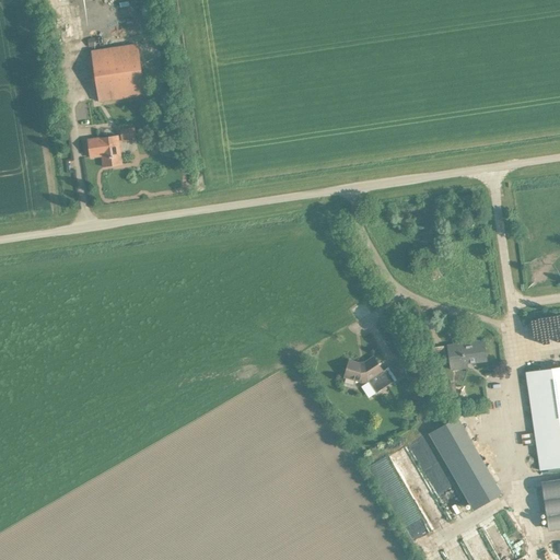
[(92,51),(98,102),(144,95),(137,45),(92,51)]
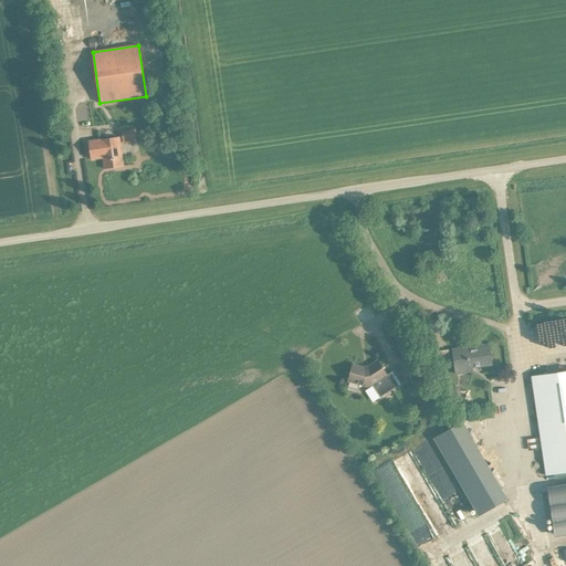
[(127,147),(142,145),(139,133),(125,135),(127,147)]
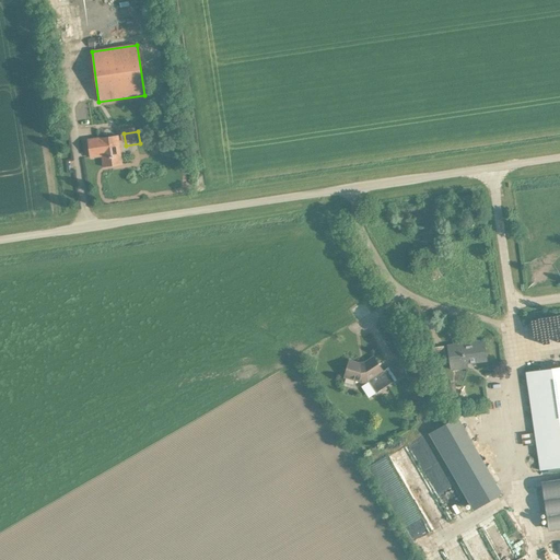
[(89,140),(89,141),(91,153),(94,152),(95,158),(102,156),(103,166),(103,167),(123,164),(121,164),(117,137),(118,137),(118,136),(89,140)]
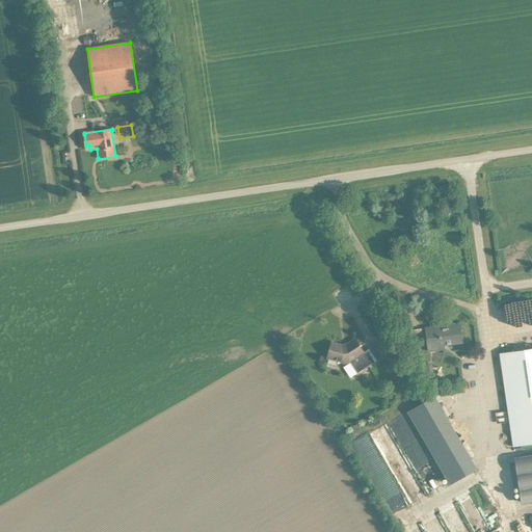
[(398,294),(391,296),(394,309),(401,307),(398,294)]
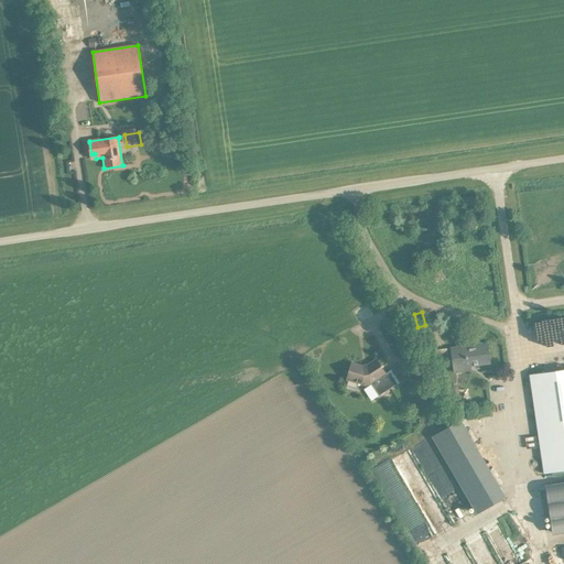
[(451,349),(447,350),(448,356),(452,356),(452,360),(454,372),(469,370),(468,366),(489,362),(488,355),(486,344),(451,349)]
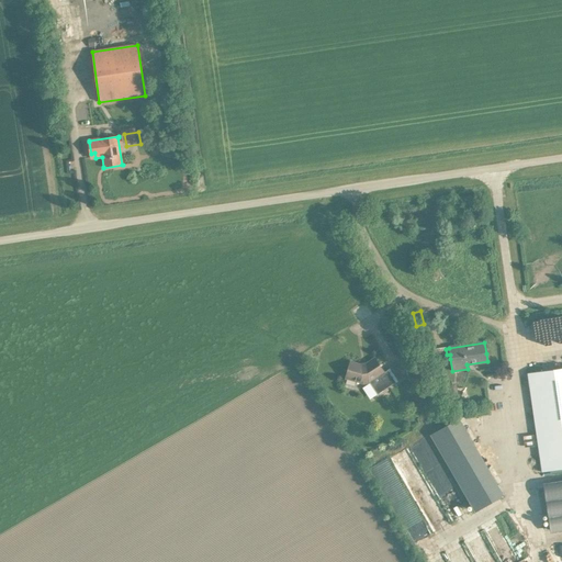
[(369,383),(384,373),(374,358),(366,364),(360,364),(350,362),(345,379),(362,384),(369,383)]
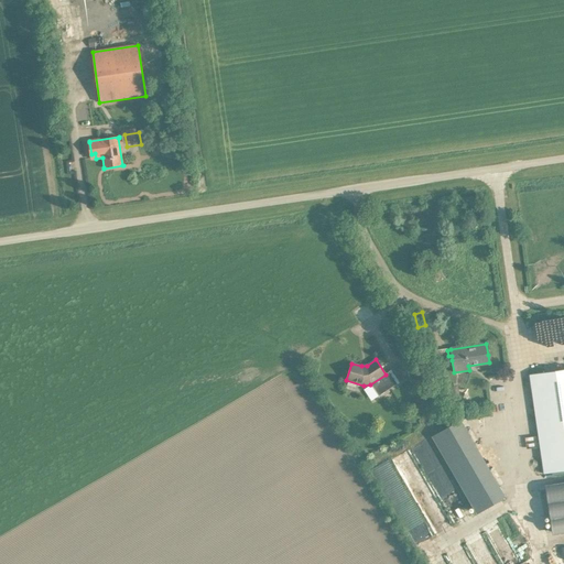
[(563,369),(529,376),(530,387),(543,474),(563,470),(563,369)]
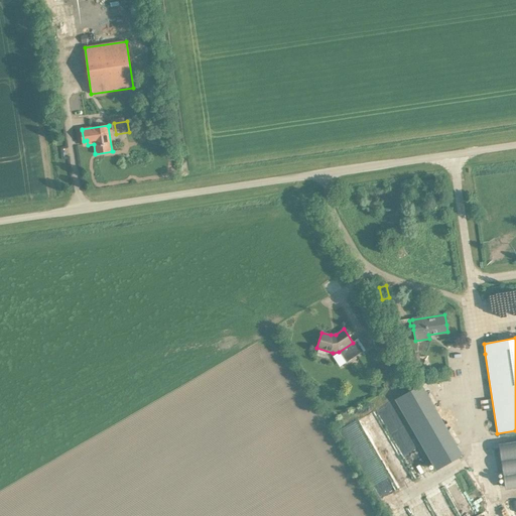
[(346,357),(352,365),(364,356),(358,348),(346,357)]
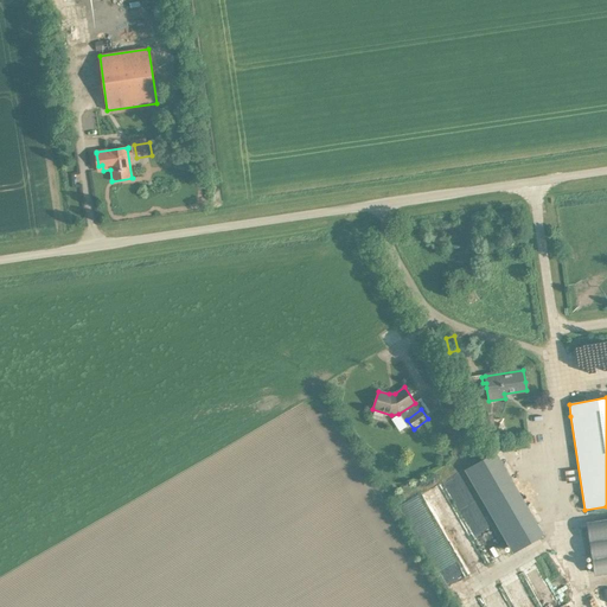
[(491,455),(465,472),(471,481),(497,466),(502,464),(496,453),(491,455)]
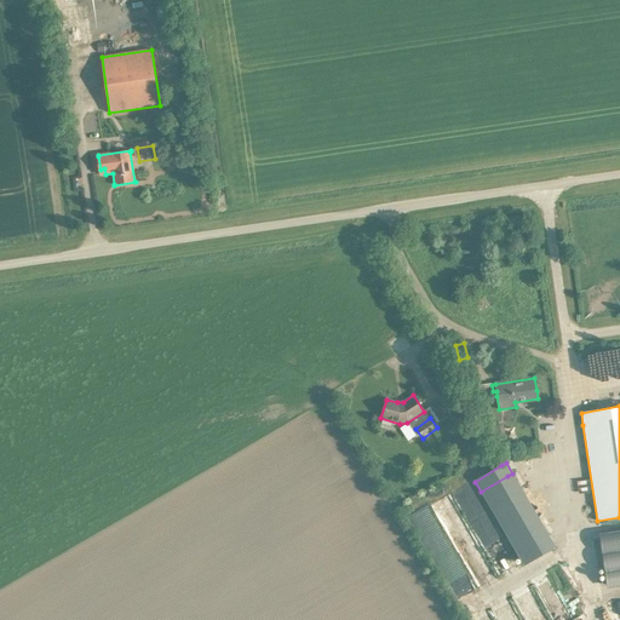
[(613,585),(610,567),(616,567),(613,537),(600,539),(607,585),(613,585)]
